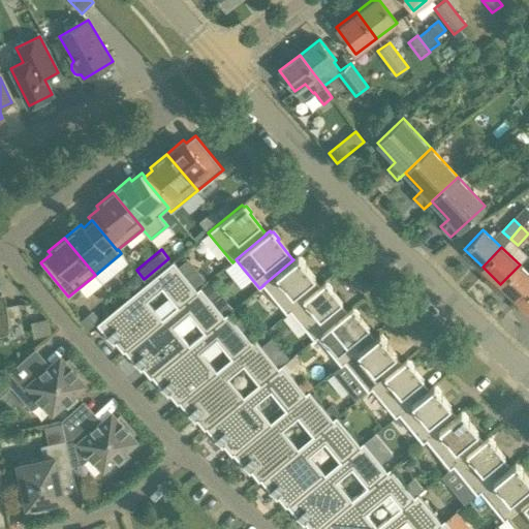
[(180,262),(192,283),(203,278),(189,256),(180,262)]
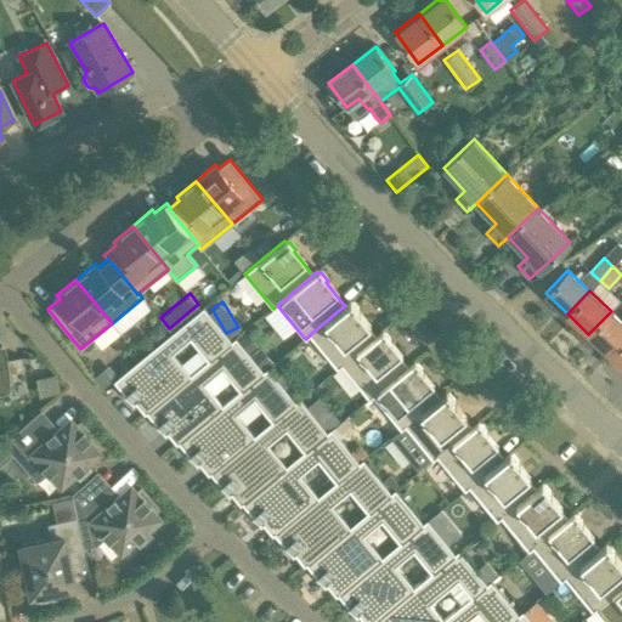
[(377,335),(357,312),(360,311),(352,303),(351,304),(349,301),(344,305),(345,305),(309,335),(310,335),(338,369),(341,366),(377,335)]
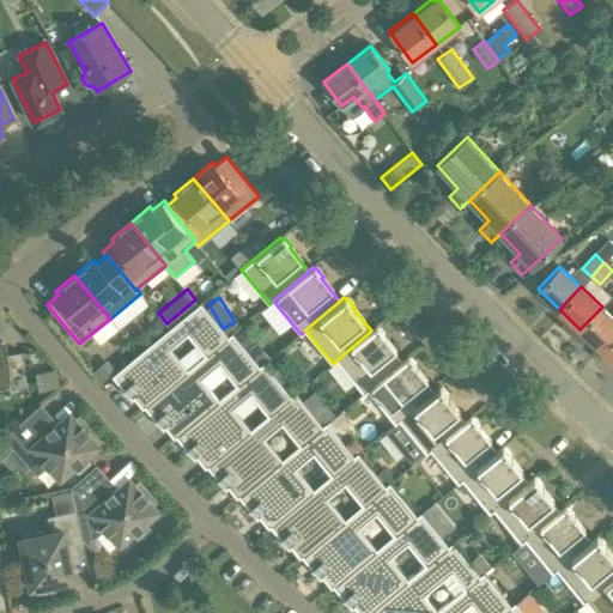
[(229,337),(228,337),(200,303),(114,374),(125,387),(123,388),(129,396),(132,394),(143,408),(147,405),(146,405),(187,371),(169,349),(188,333),(206,354),(229,337)]
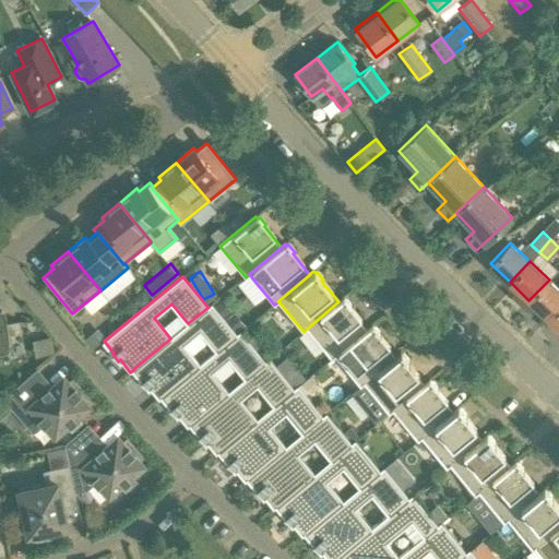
[(558,307),(558,288),(549,280),(528,300),(548,319),(558,307)]
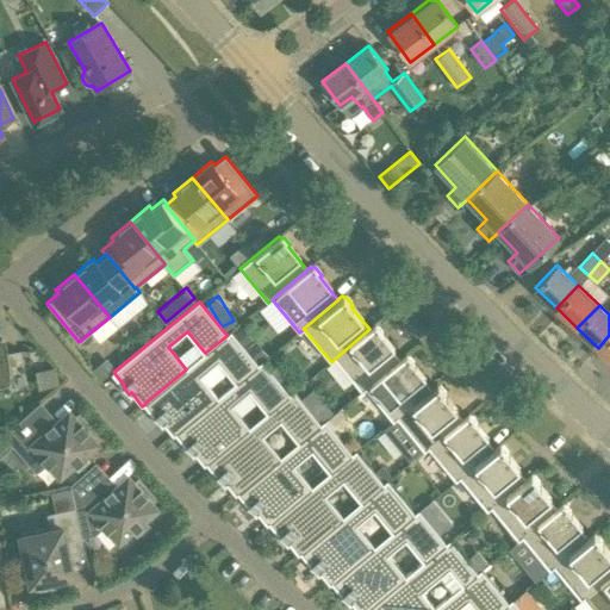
[(400,359),(381,336),(384,335),(377,327),(375,328),(373,325),(369,329),(335,359),(362,392),(366,388),(400,359)]
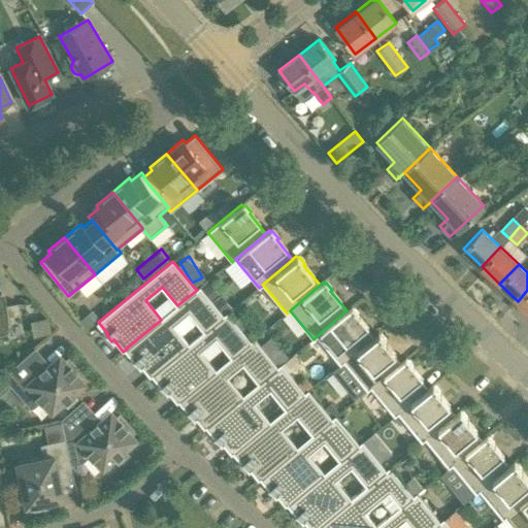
[(224,316),(200,287),(196,290),(197,290),(177,305),(178,306),(162,320),(161,320),(126,349),(127,349),(134,359),(133,360),(138,367),(140,365),(150,377),(154,374),(153,373),(188,345),(172,326),(189,312),(205,331),(224,316)]
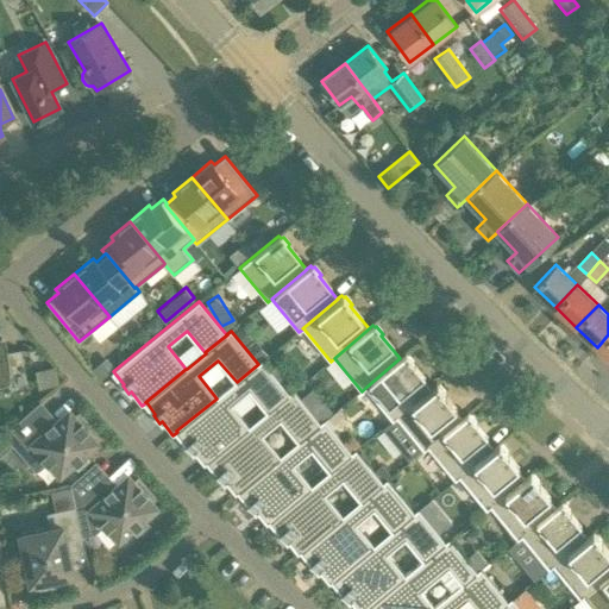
[(608,334),(597,347),(608,358),(608,334)]
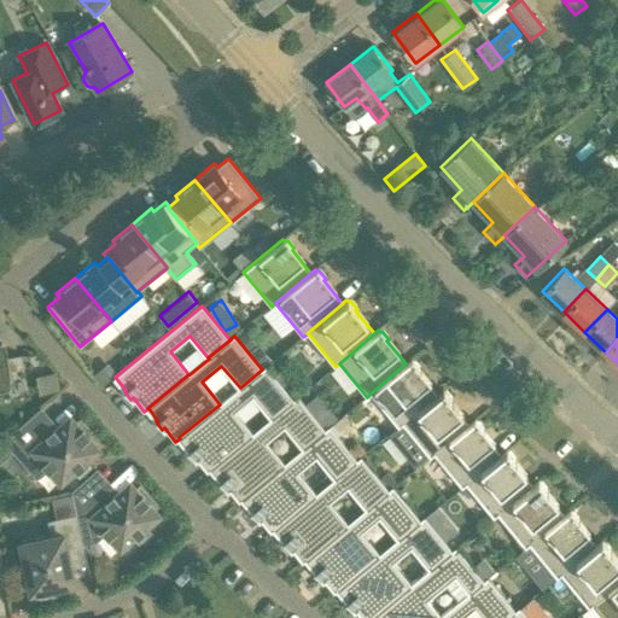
[(0,343),(0,403),(6,403),(5,396),(11,395),(7,371),(23,368),(21,355),(4,357),(1,344),(0,343)]
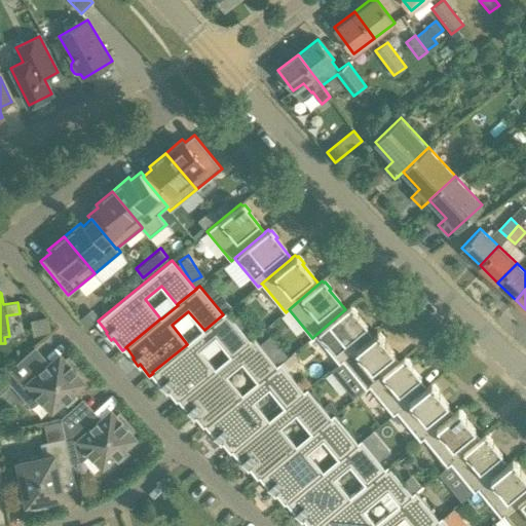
[(373,335),(372,335),(357,315),(358,314),(352,307),(350,308),(348,306),(345,309),(315,335),(339,364),(342,361),(373,335)]
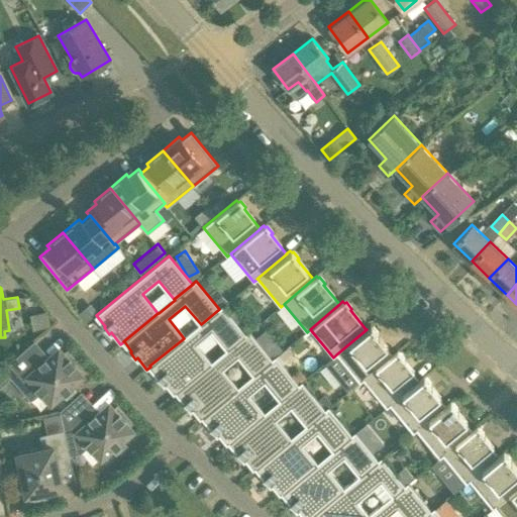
[(246,334),(245,334),(222,306),(219,309),(201,324),(201,325),(185,338),(184,338),(149,366),(150,367),(159,377),(157,378),(163,385),(164,384),(174,395),(177,392),(211,364),(196,344),(212,332),(227,350),(246,334)]
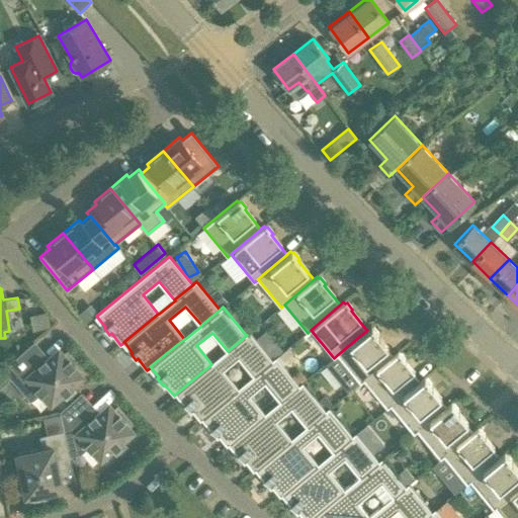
[(394,355),(393,355),(377,336),(379,335),(373,328),(371,329),(370,327),(366,330),(367,330),(337,355),(360,383),(364,380),(363,380),(394,355)]
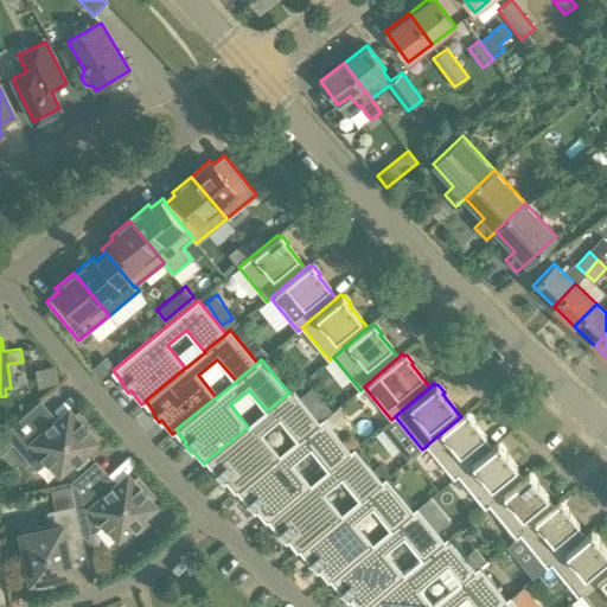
[(208,460),(217,472),(215,473),(222,481),(224,479),(235,493),(238,490),(279,457),(261,434),(280,419),(298,440),(320,422),(319,422),(292,389),(288,393),(289,393),(267,411),(248,427),(208,460)]
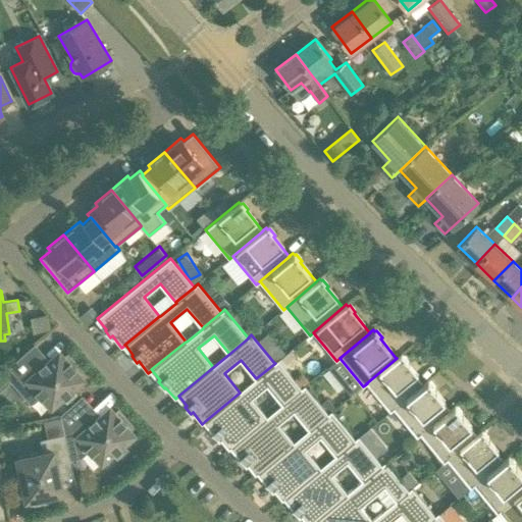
[(276,344),(266,352),(274,363),(277,360),(285,354),(276,344)]
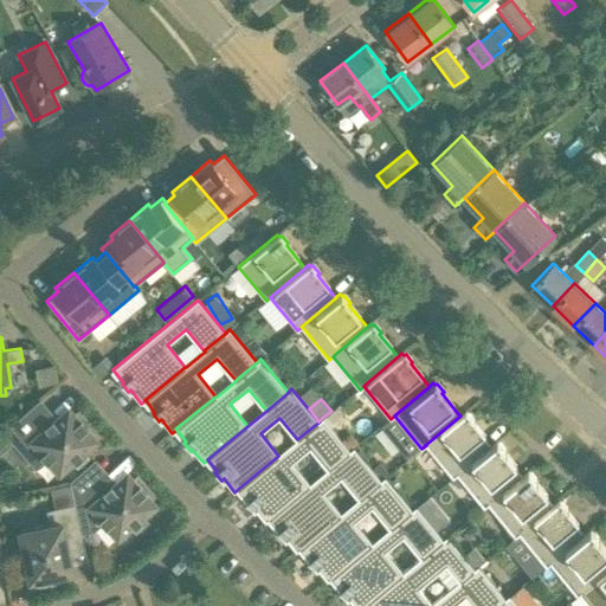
[(76,416),(70,407),(47,427),(31,407),(4,432),(37,469),(49,458),(60,472),(75,459),(78,464),(88,456),(84,452),(97,439),(91,432),(95,429),(79,412),(76,416)]
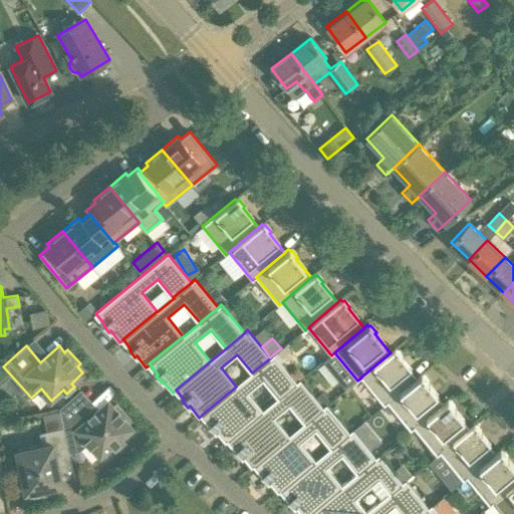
[(417,378),(417,377),(401,358),(403,357),(397,350),(396,351),(394,349),(390,352),(391,352),(360,377),(361,377),(384,406),(388,403),(417,378)]
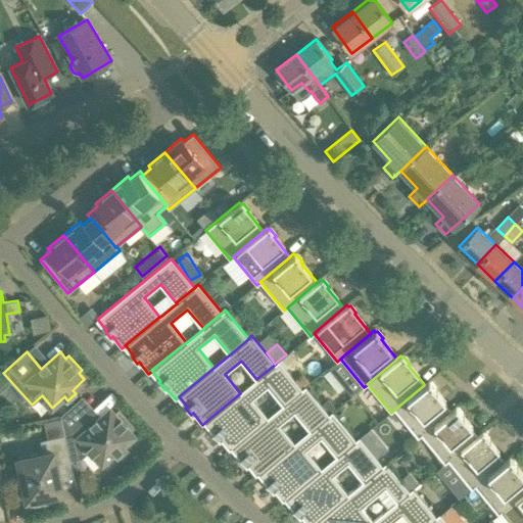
[(302,389),(301,389),(278,361),(275,364),(276,364),(256,379),(256,380),(240,393),(205,422),(214,432),(212,433),(218,440),(220,438),(229,450),(233,447),(232,447),(268,418),(252,399),(268,386),(283,406),(302,389)]
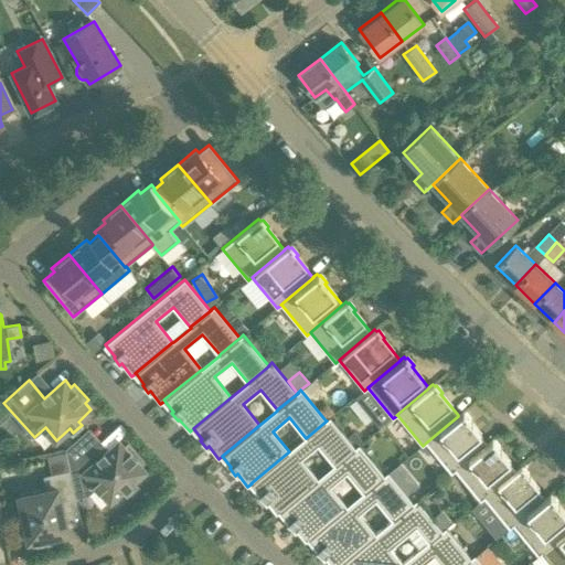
[(488,443),(487,443),(469,422),(471,420),(465,413),(464,414),(461,412),(458,415),(458,416),(426,443),(451,473),(455,470),(488,443)]
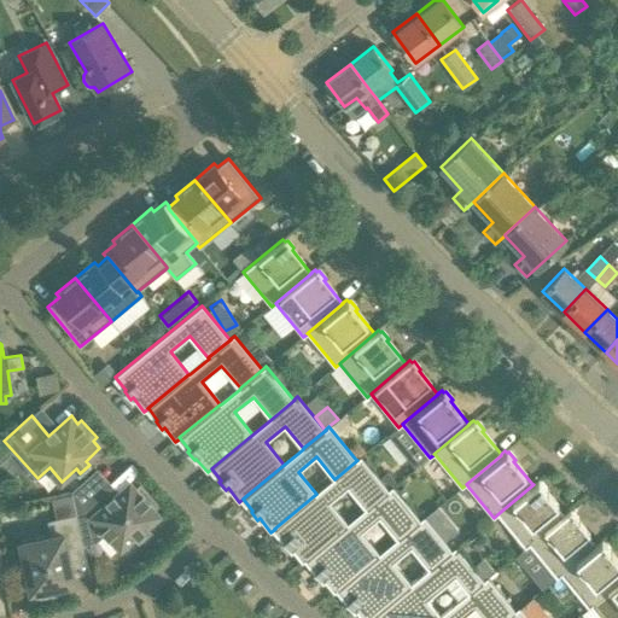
[(389,490),(361,456),(356,460),(357,460),(334,479),(316,494),(274,529),(275,529),(285,541),(283,542),(290,551),(291,549),(302,563),(307,559),(348,524),(330,502),(348,488),(366,509),(389,490)]
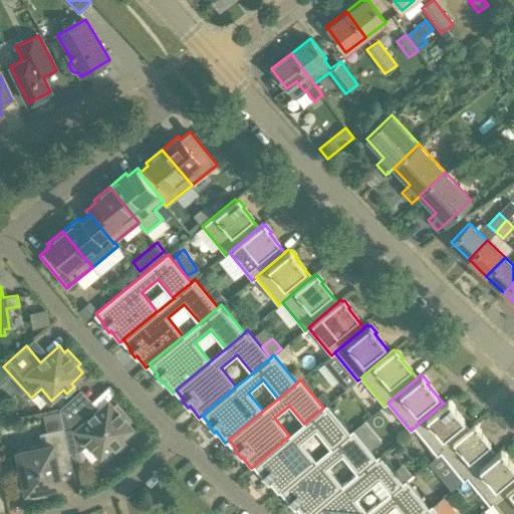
[(63,428),(67,448),(75,446),(84,438),(100,456),(112,446),(115,449),(122,443),(119,439),(132,429),(126,423),(130,420),(116,405),(113,408),(107,402),(89,418),(71,398),(59,409),(63,428)]
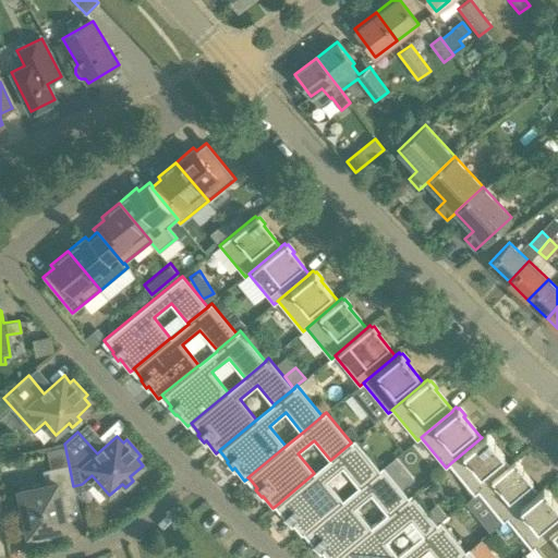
[(510,465),(509,464),(493,444),(494,443),(488,435),(486,436),(484,434),(481,437),(482,437),(449,464),(474,495),(478,492),(477,492),(510,465)]
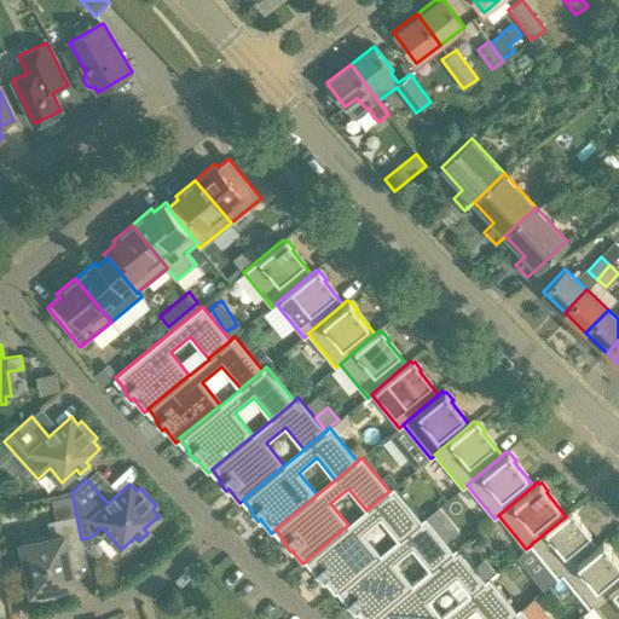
[(421,521),(393,487),(389,491),(366,510),(368,510),(348,526),(348,525),(307,560),(317,572),(314,573),(322,582),(323,580),(335,594),(339,590),(337,589),(380,554),(362,532),(380,518),(398,539),(398,541),(421,521)]
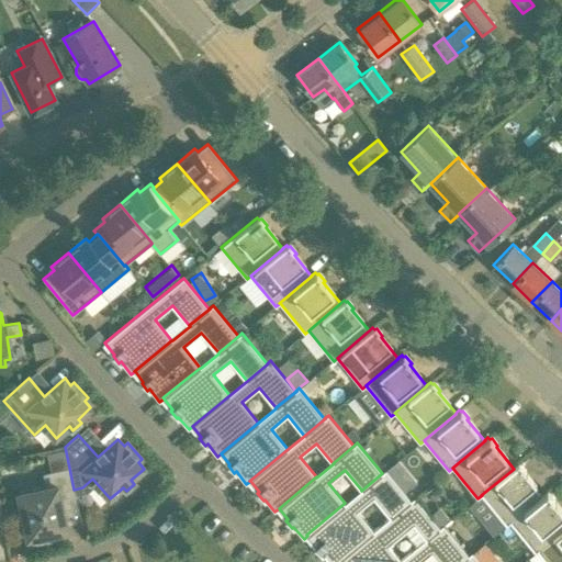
[(542,496),(541,495),(525,474),(527,473),(520,465),(518,467),(517,464),(513,468),(514,469),(481,495),(482,495),(506,526),(510,523),(542,496)]
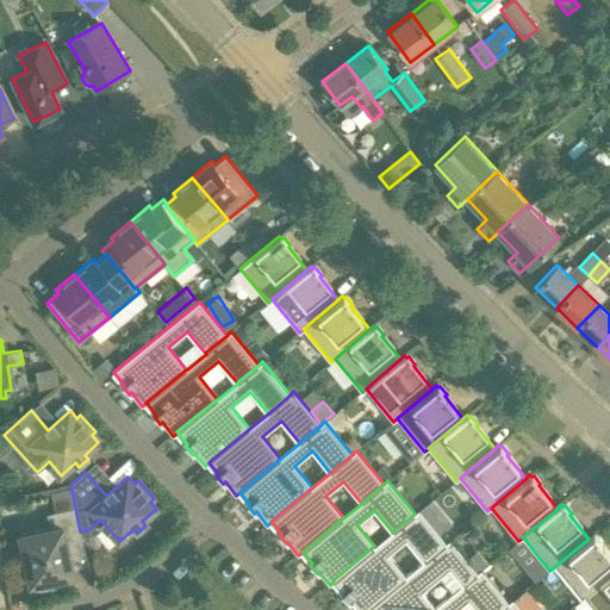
[(63,583),(68,582),(67,576),(73,574),(66,543),(82,540),(80,531),(75,508),(47,514),(50,529),(20,535),(31,584),(37,583),(38,587),(43,587),(49,586),(57,585),(63,583)]
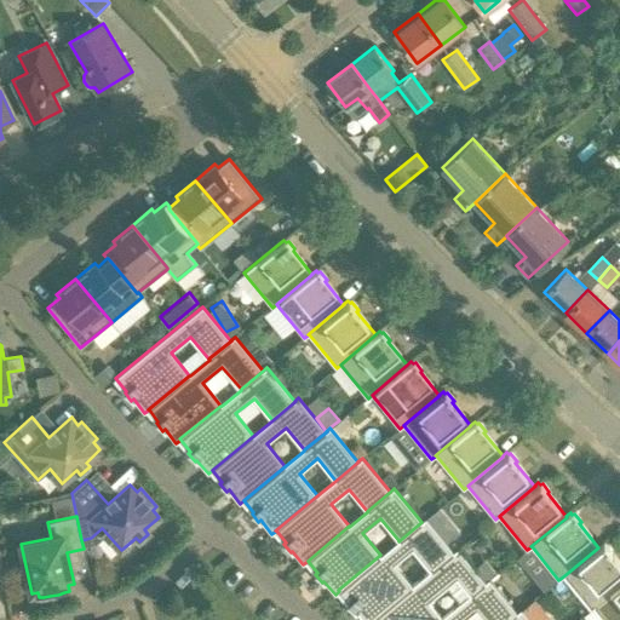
[(454,552),(453,552),(425,518),(422,522),(399,541),(399,540),(380,555),(338,590),(339,591),(349,603),(346,604),(354,613),(356,612),(362,619),(371,619),(413,586),(412,586),(394,564),(413,549),(431,570),(431,572),(454,552)]
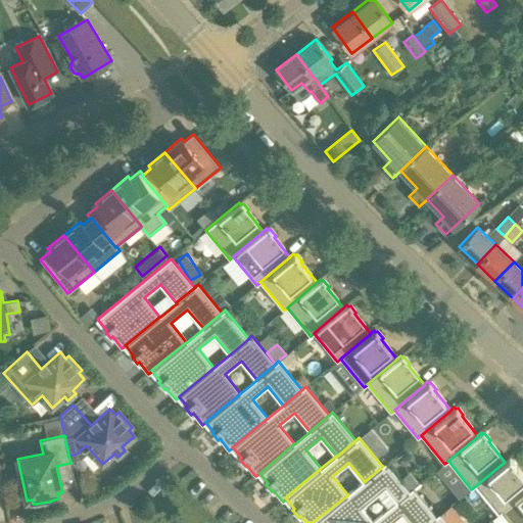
[(522,493),(522,476),(515,467),(517,466),(511,459),(510,460),(508,458),(504,461),(505,462),(475,486),(498,515),(502,512),(522,493)]
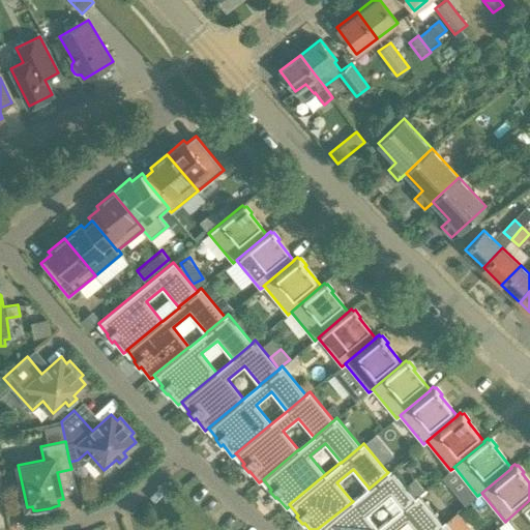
[(390,495),(402,509),(403,508),(415,498),(414,498),(390,469),(387,472),(388,472),(369,489),(369,488),(352,501),(353,501),(317,529),(376,529),(378,529),(365,514),(390,495)]
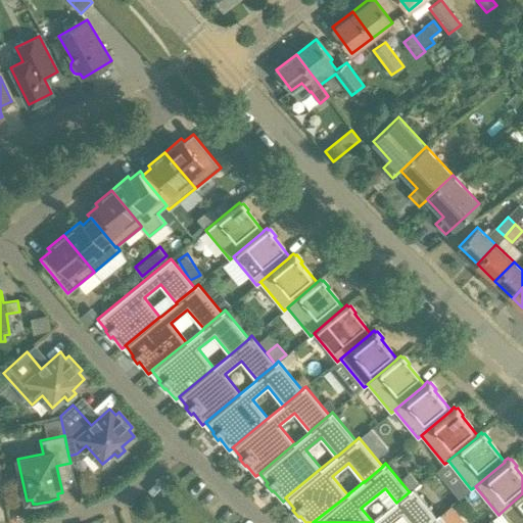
[(429,522),(436,517),(413,488),(409,491),(410,491),(397,502),(396,503),(388,509),(373,522),(371,522),(391,522),(401,515),(409,522),(429,522)]
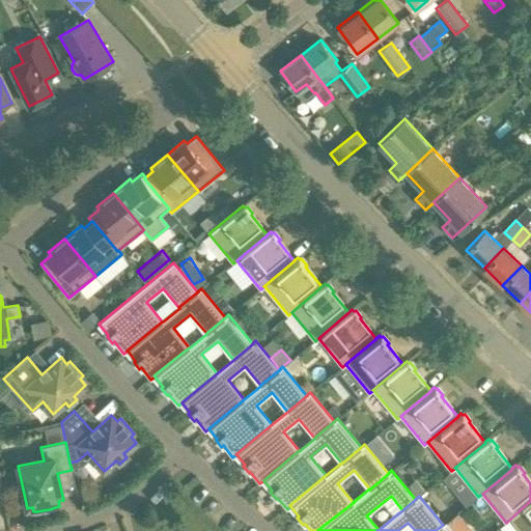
[(530,530),(530,501),(509,520),(519,530),(530,530)]
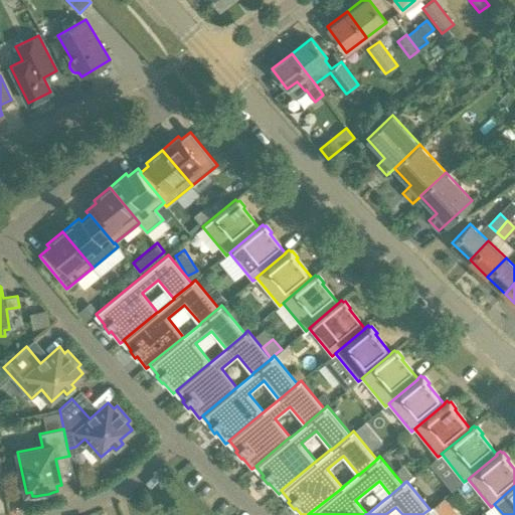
[(440,514),(433,506),(430,509),(422,514),(440,514)]
